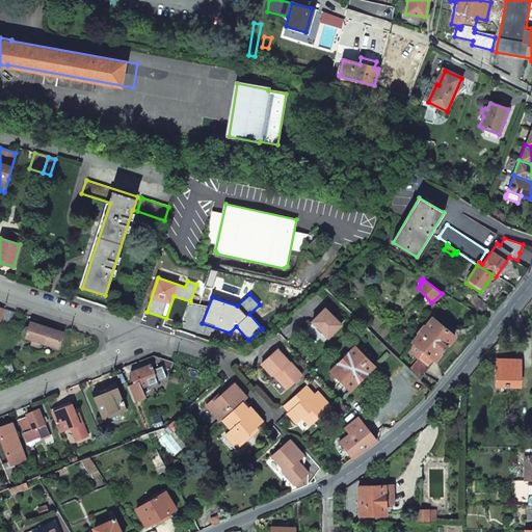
[(469,302),(482,313),(487,306),(475,295),(469,302)]
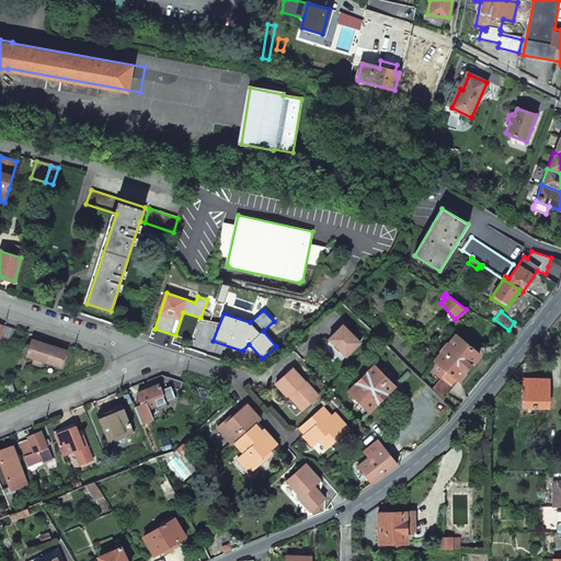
[(338,347),(346,356),(361,342),(343,324),(329,339),(338,347)]
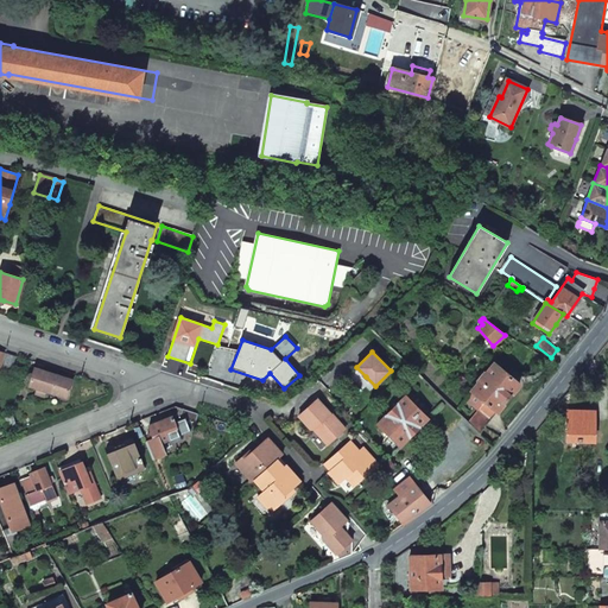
[(12,373),(16,358),(7,355),(2,371),(12,373)]
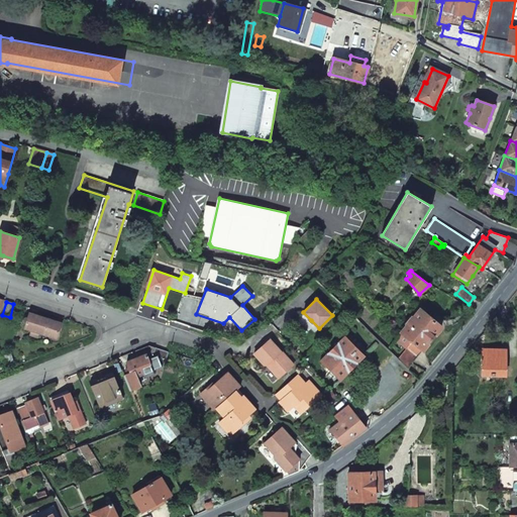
[(408,324),(388,349),(408,370),(424,348),(441,327),(420,310),(413,318),(412,317),(407,324),(408,324)]
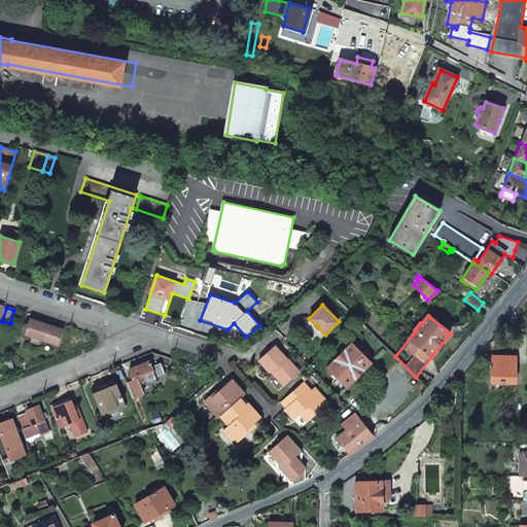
[(31,319),(27,334),(33,336),(31,340),(39,343),(40,339),(58,344),(63,329),(46,324),(31,319)]
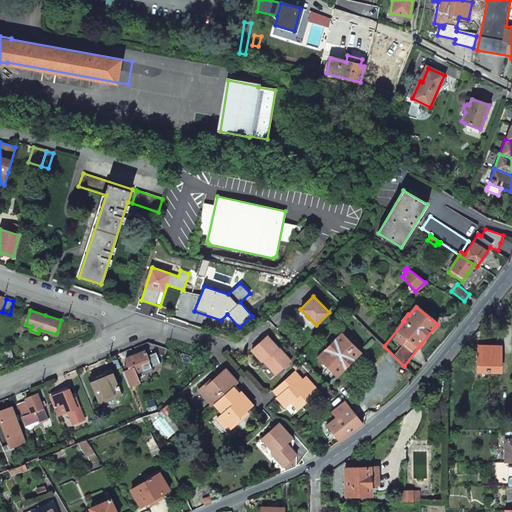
[(342,332),(317,356),(337,375),(349,363),(361,351),(342,332)]
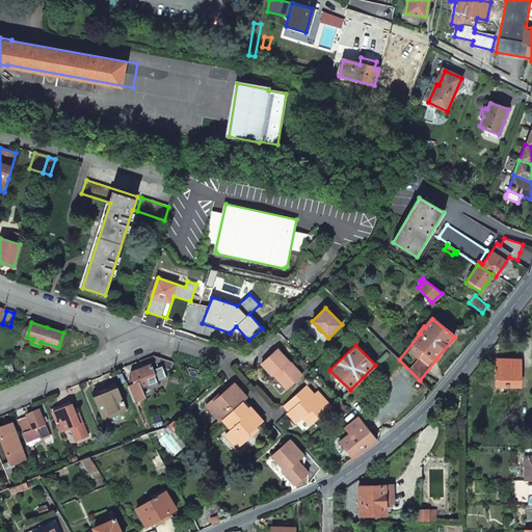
[(289,361),(278,349),(272,355),(269,355),(264,361),(261,363),(266,369),(271,374),(273,374),(275,373),(278,377),(278,379),(286,389),(302,374),(290,361),(289,361)]
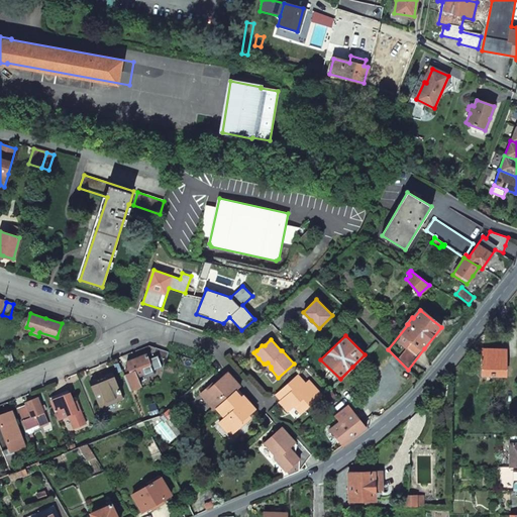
[(146,354),(151,365),(153,370),(164,366),(169,351),(154,347),(152,353),(149,353),(146,354)]
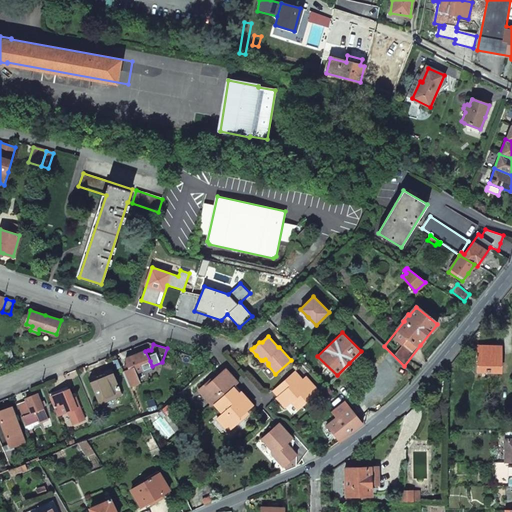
[(500,371),(500,346),(489,346),(478,346),(477,371),(500,371)]
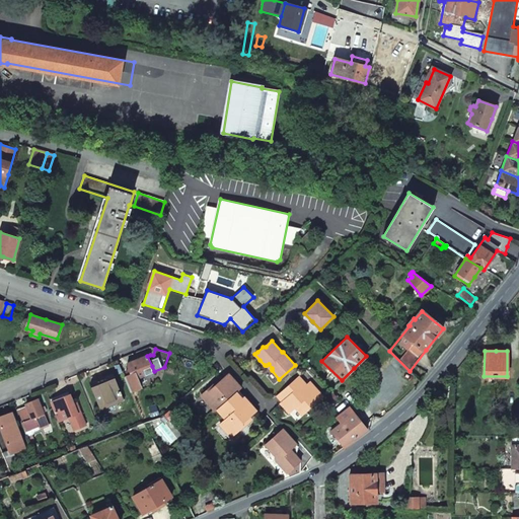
[(12,355),(4,358),(6,366),(14,363),(12,355)]
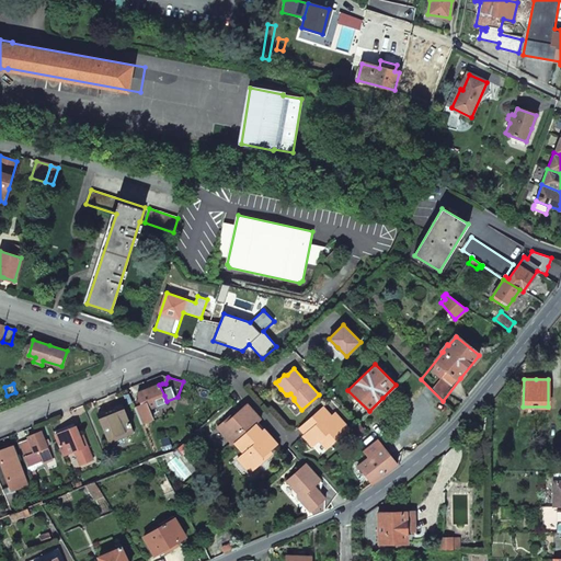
[(159,385),(138,392),(140,399),(137,401),(138,405),(135,408),(140,424),(153,419),(149,409),(157,405),(155,400),(164,396),(159,385)]
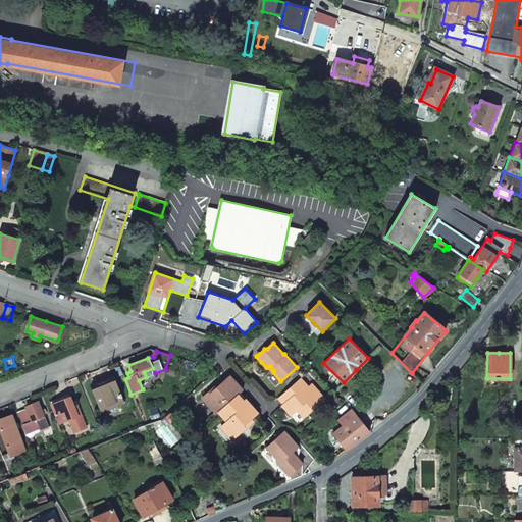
[(146,377),(155,373),(153,368),(144,372),(146,377)]
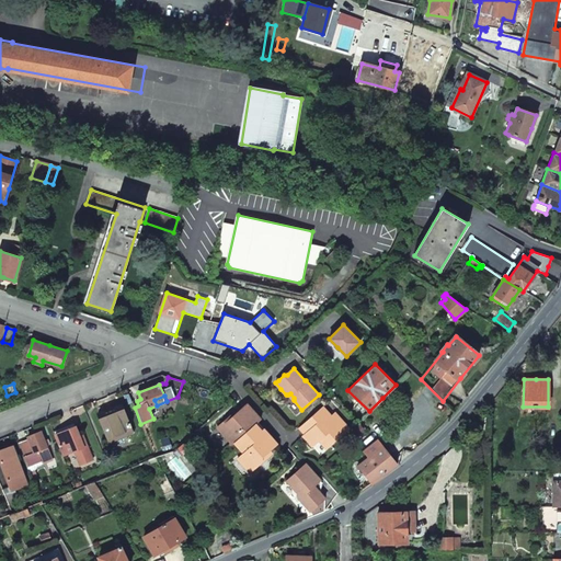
[(236,439),(258,420),(261,418),(248,402),(240,409),(232,415),(230,413),(218,424),(233,441),(236,439)]
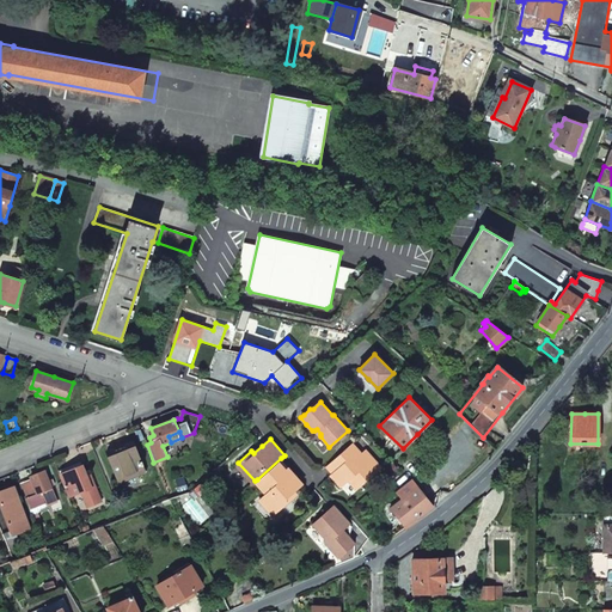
[(495,450),(485,440),(478,446),(488,457),(495,450)]
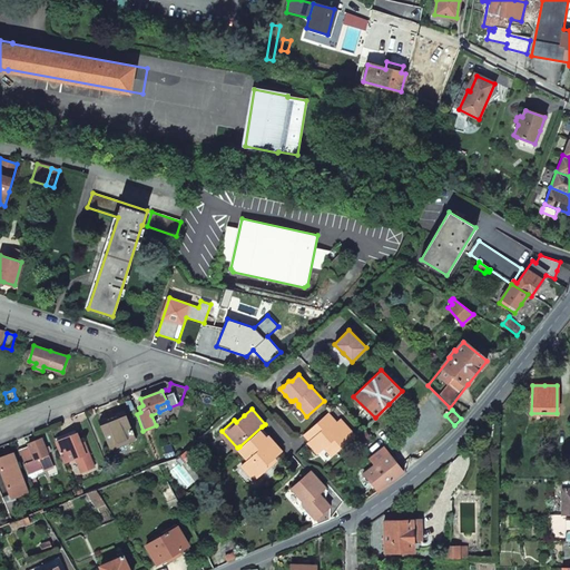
[(331,455),(352,436),(355,434),(341,418),(337,420),(330,411),(325,414),(303,433),(305,436),(308,440),(306,442),(316,453),(323,446),(326,446),(326,450),(331,455)]
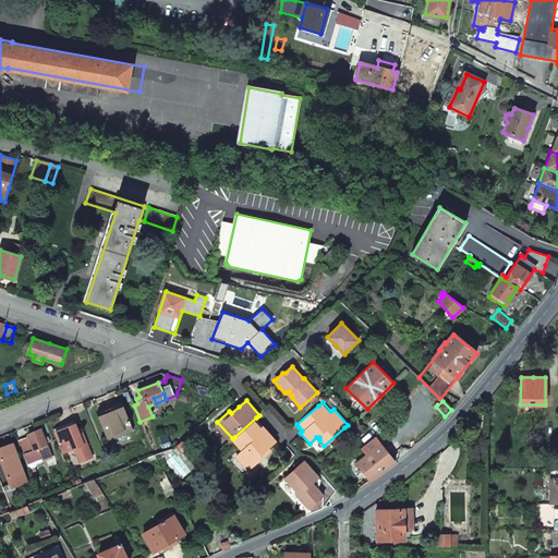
[(132,429),(121,403),(109,408),(98,413),(109,439),(132,429)]
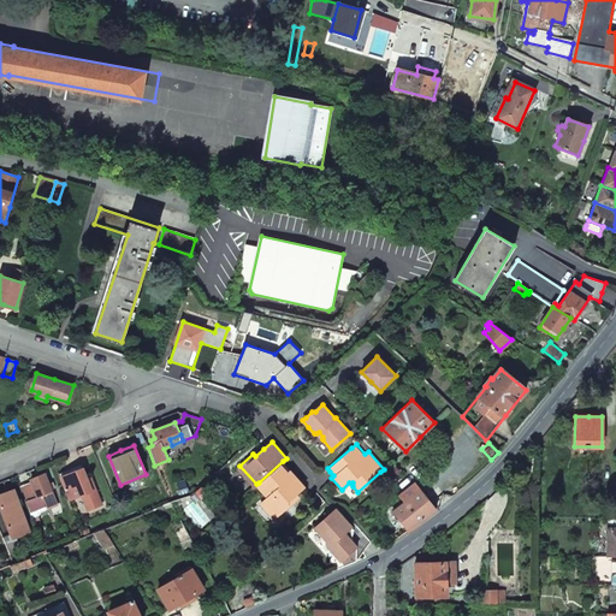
[(289,498),(297,491),(302,487),(304,485),(294,473),(283,461),(259,483),(268,493),(262,499),(276,515),(289,503),(289,498)]
